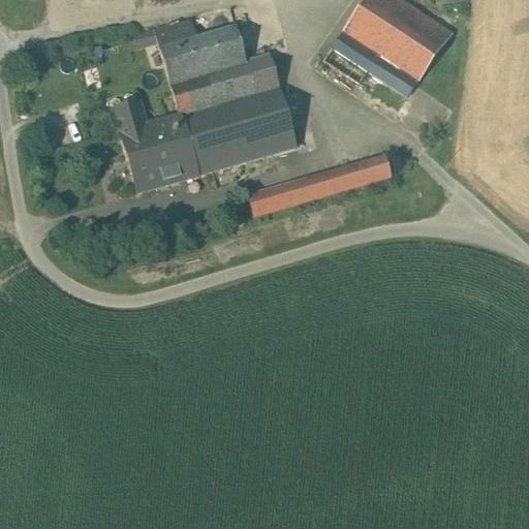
[(400,0),(375,0),(330,63),(403,117),(459,42),(400,0)]
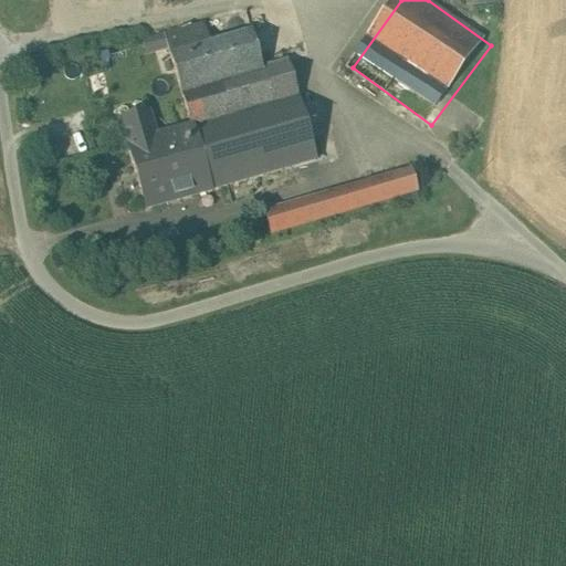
[(261,67),(245,11),(164,34),(181,91),(261,67)]
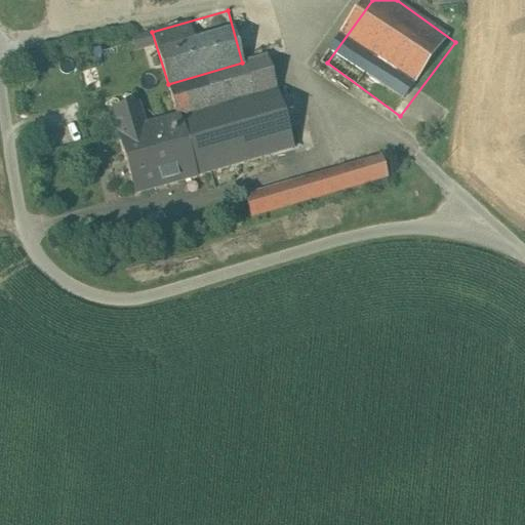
[(242,63),(168,84),(175,116),(177,119),(276,90),(267,55),(242,63)]
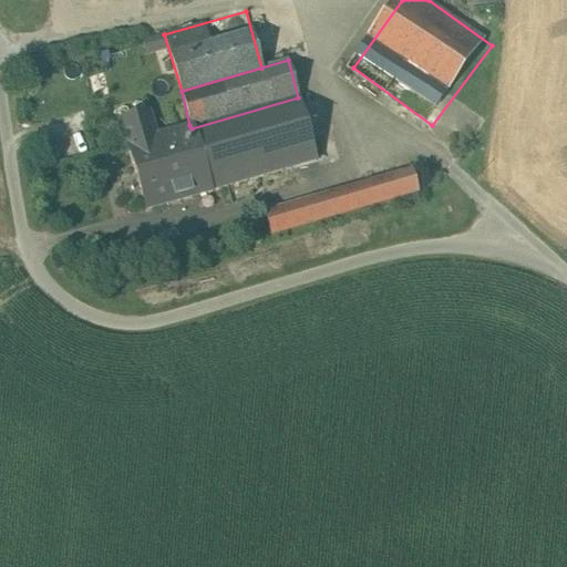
[(192,129),(209,191),(316,160),(298,98),(192,129)]
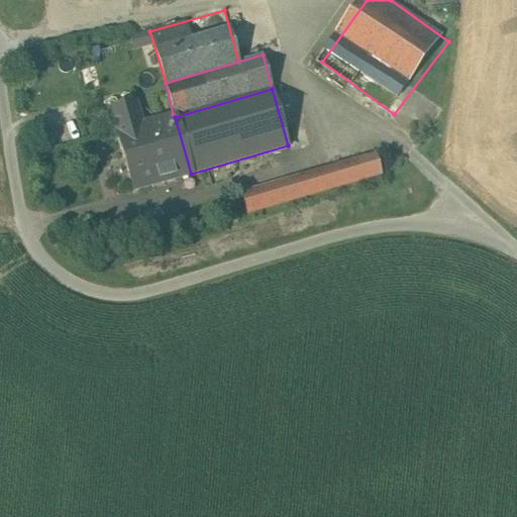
[(116,131),(140,124),(134,104),(110,111),(116,131)]
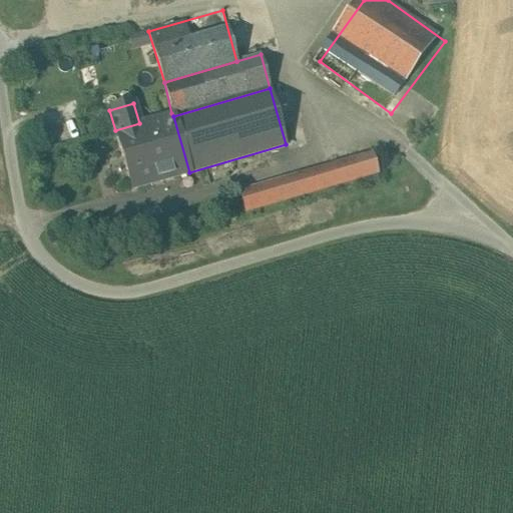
[(131,189),(189,172),(173,116),(171,113),(139,123),(115,130),(131,189)]
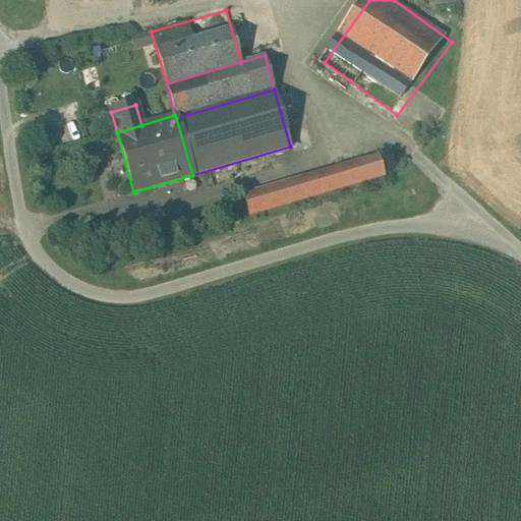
[(366,151),(238,189),(246,216),(374,177),(366,151)]
